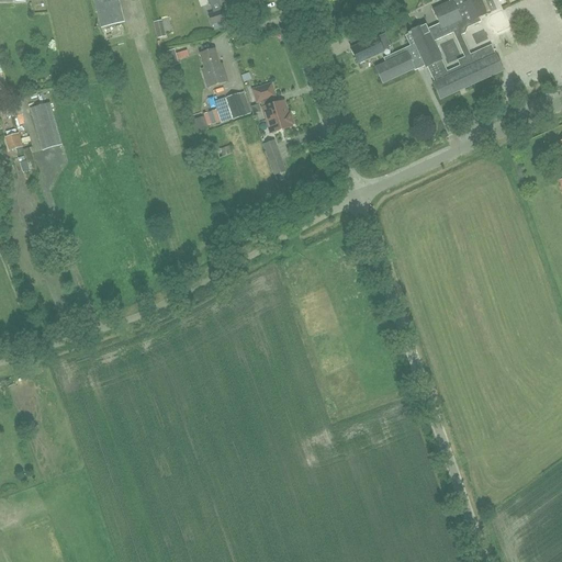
[(92,0),(101,29),(124,23),(119,0),(92,0)]
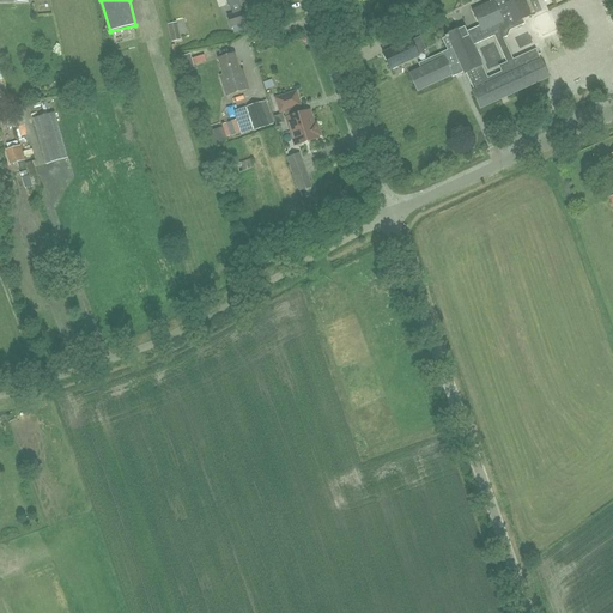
[(447,50),(418,64),(420,68),(408,73),(417,91),(451,76),(462,71),(463,73),(466,72),(473,90),(472,91),(479,109),(548,77),(535,49),(527,53),(529,59),(487,78),(472,46),(499,34),(502,38),(507,36),(508,34),(505,26),(514,23),(516,28),(525,24),(522,18),(529,14),(522,0),(489,0),(490,2),(472,11),(479,25),(466,31),(463,26),(443,35),(444,37),(442,38),(447,50)]
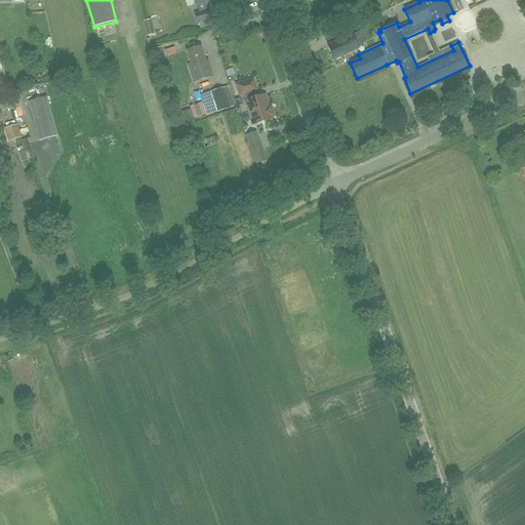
[(217,17),(214,6),(194,13),(197,24),(217,17)]
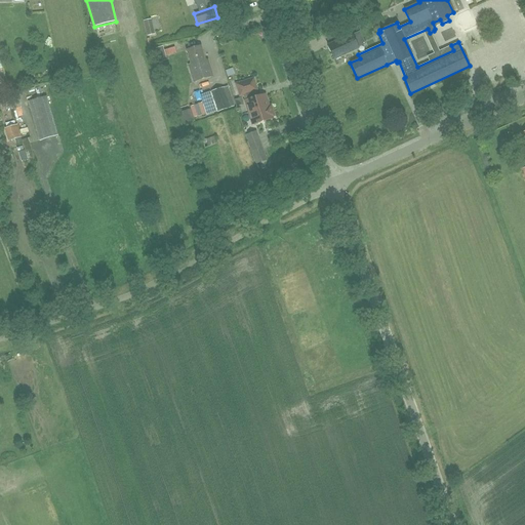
[(151,19),(145,21),(143,22),(147,36),(155,34),(151,19)]
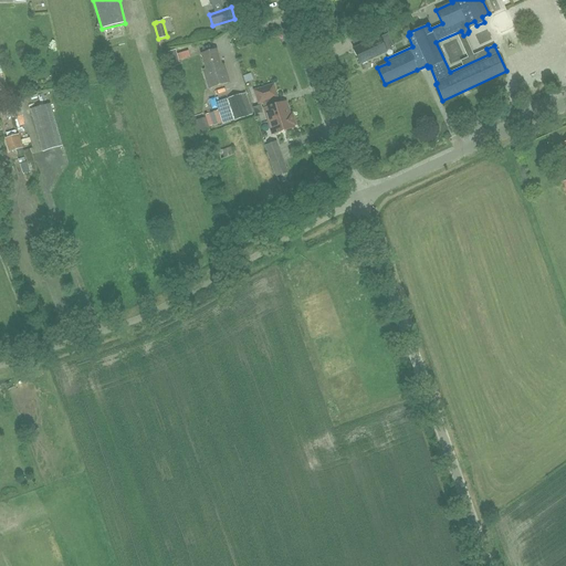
[(387,33),(379,37),(376,31),(363,37),(362,38),(365,44),(355,49),(353,50),(359,64),(377,55),(386,51),(394,48),(387,33)]
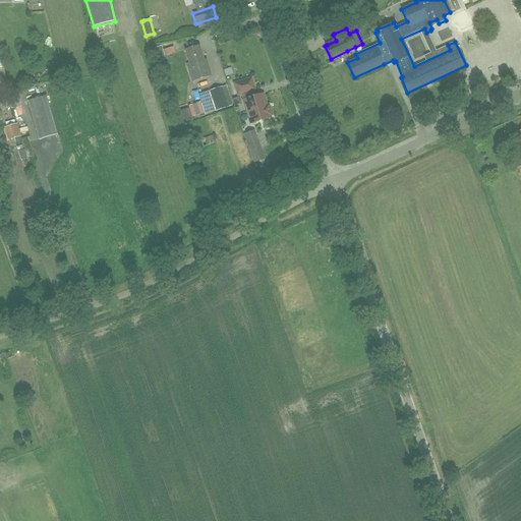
[(189,63),(186,64),(191,80),(211,74),(206,58),(204,59),(199,45),(185,50),(189,63)]
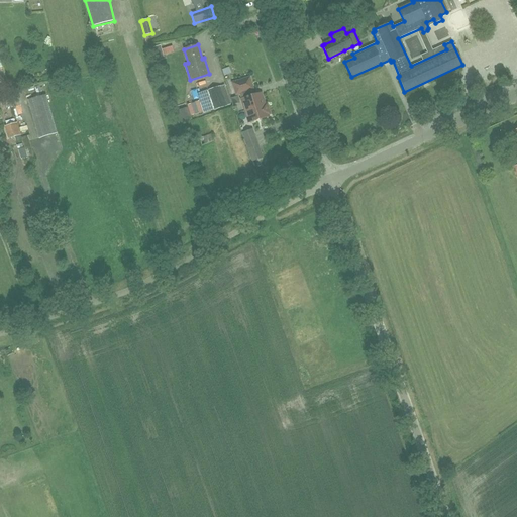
[(152,47),(157,62),(165,59),(161,45),(152,47)]
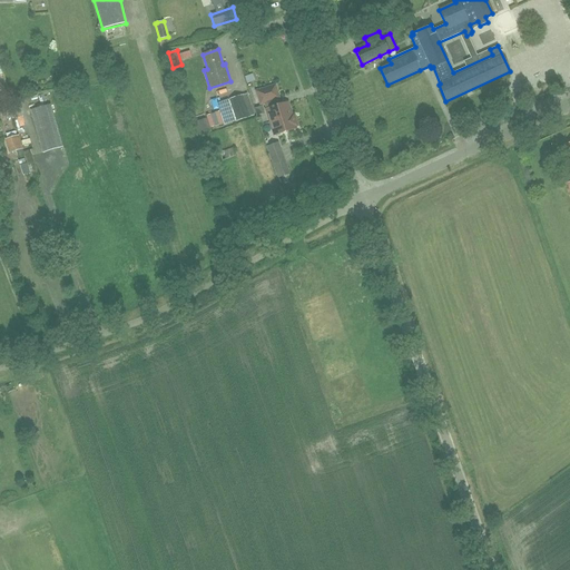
[(274,85),(256,91),(259,104),(265,102),(266,108),(269,121),(293,115),(293,114),(291,115),(287,102),(279,105),(277,98),(278,98),(274,85)]
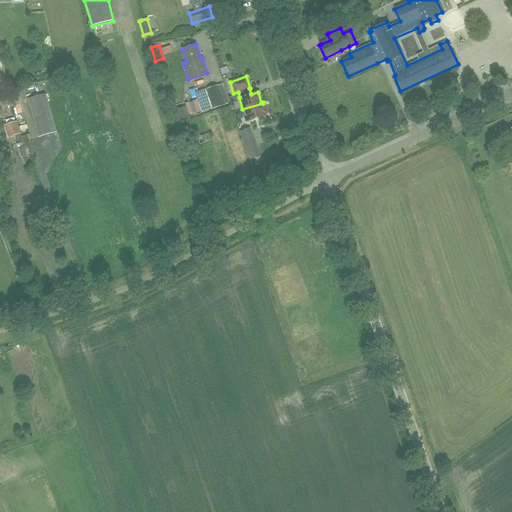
[(218,85),(205,89),(212,109),(224,105),(218,85)]
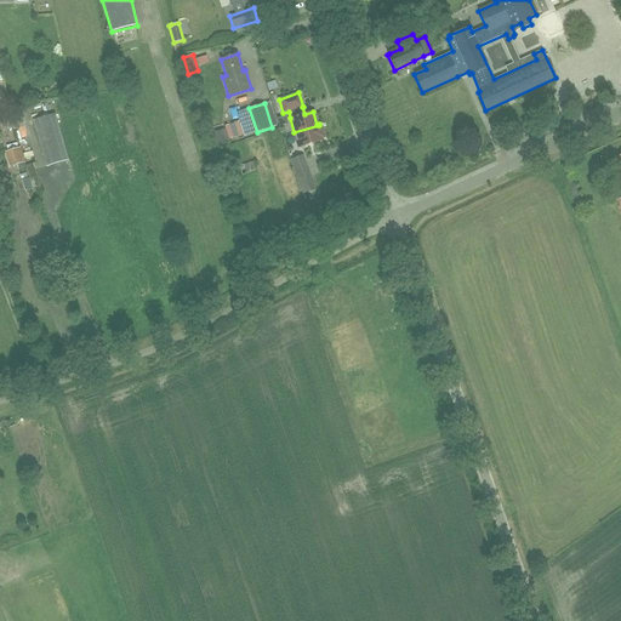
[(33,120),(46,166),(68,160),(55,114),(33,120)]
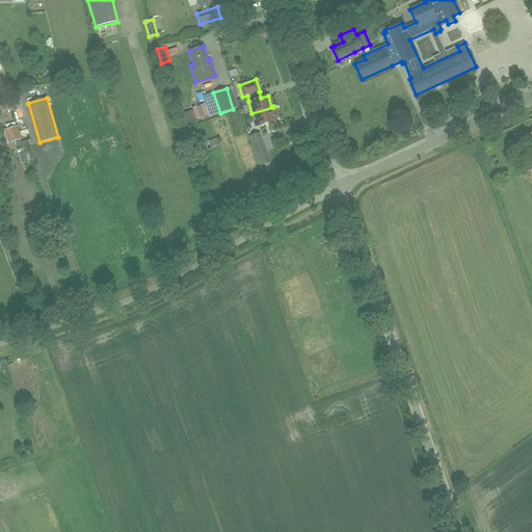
[(276,116),(273,107),(251,113),(256,126),(275,120),(274,117),(276,116)]
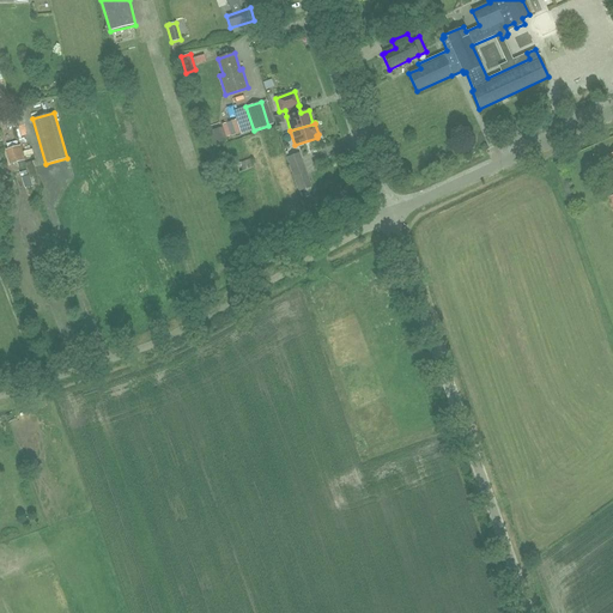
[(207,133),(212,146),(226,140),(222,127),(207,133)]
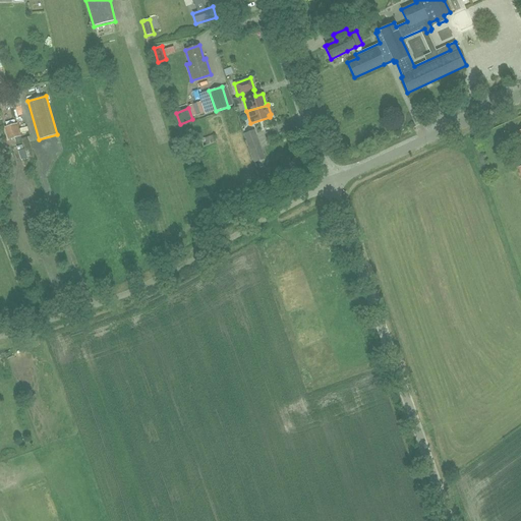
[(20,147),(23,146),(29,162),(35,160),(30,141),(31,140),(30,136),(21,139),(20,136),(21,136),(17,123),(4,127),(8,140),(14,138),(15,142),(19,141),(20,147)]
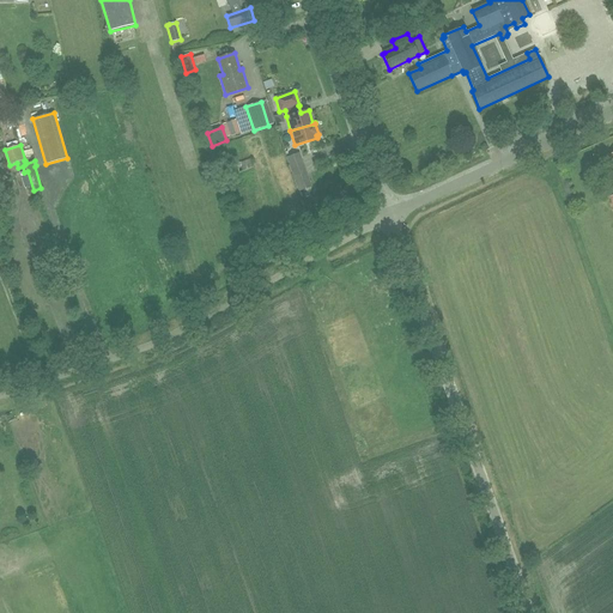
[(606,170),(612,168),(612,170),(612,155),(608,156),(608,157),(602,159),(606,170)]
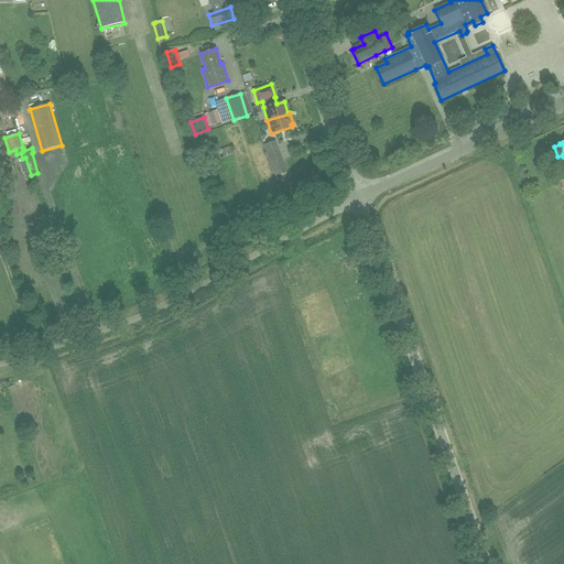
[(275,144),(266,149),(275,176),(286,172),(275,144)]
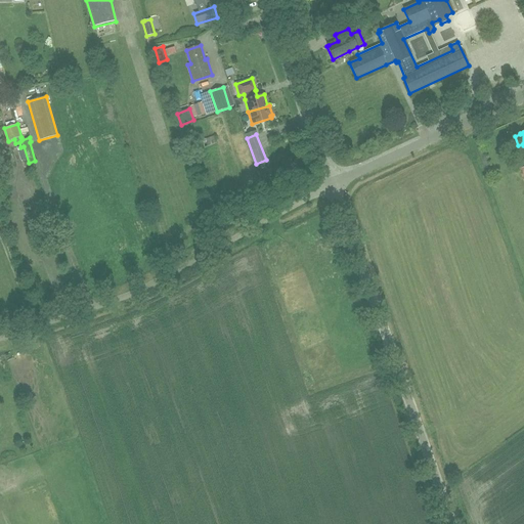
[(214,136),(202,140),(204,147),(217,143),(214,136)]
